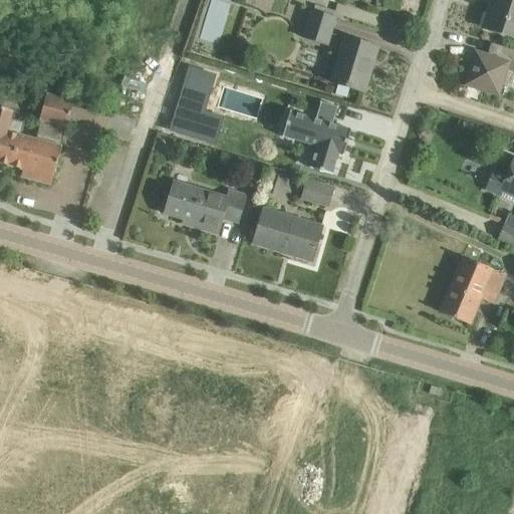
[(513,37),(513,0),(496,0),(495,6),(491,5),(492,5),(490,4),(483,28),(513,37)]
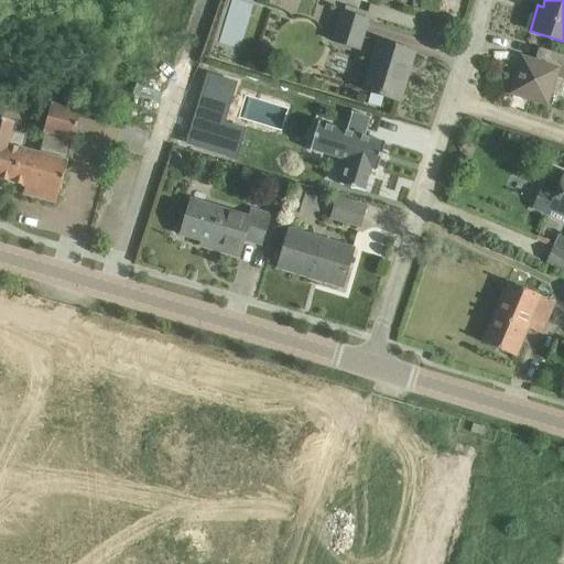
[(335,40),(360,47),(369,18),(344,10),(335,40)]
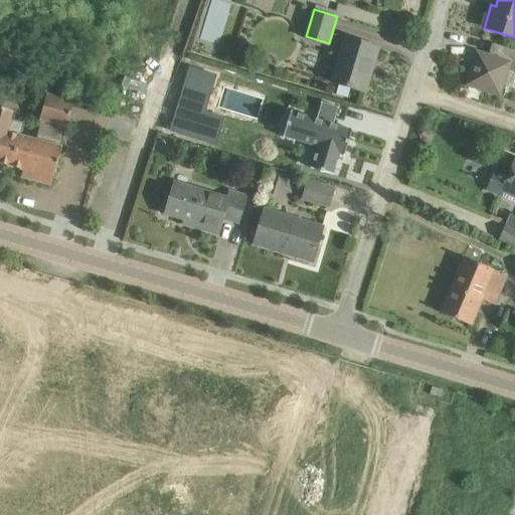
[(378,47),(346,38),(334,83),(364,93),(371,70),(369,69),(371,63),(373,63),(378,47)]
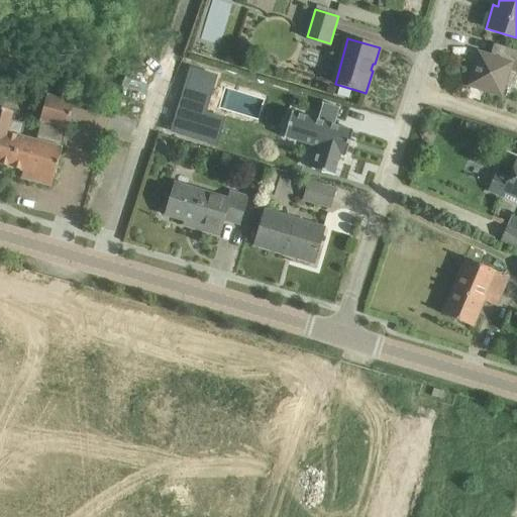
[(513,63),(479,52),(468,86),(502,97),(513,63)]
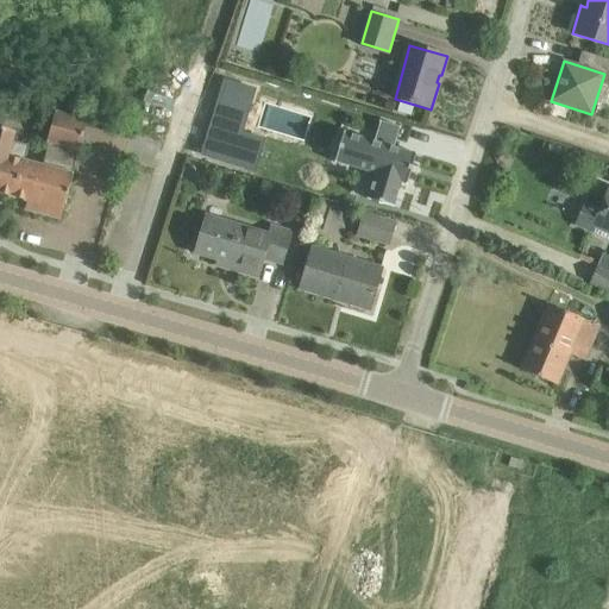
[(7,62),(4,76),(22,81),(27,67),(7,62)]
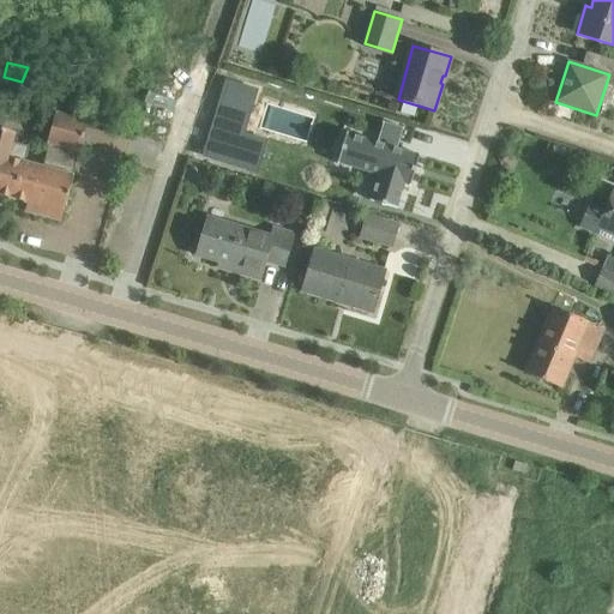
[(80,152),(89,122),(56,113),(48,143),(50,144),(44,167),(32,163),(23,202),(28,203),(26,211),(61,221),(62,212),(65,212),(74,175),(73,175),(79,152),(80,152)]
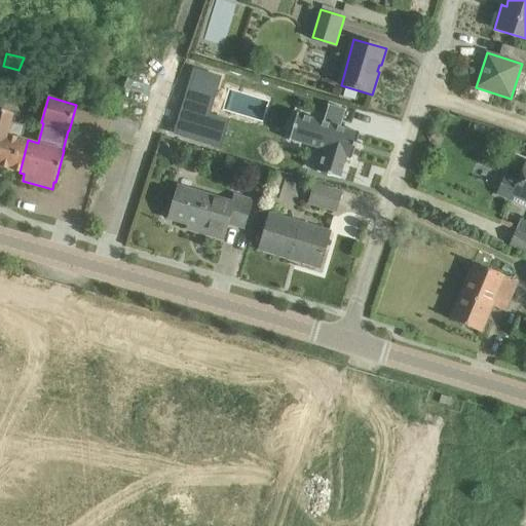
[(324,122),(313,119),(303,116),(302,118),(297,116),(290,138),(296,139),(295,141),(306,145),(325,150),(318,171),(317,171),(317,172),(327,175),(327,176),(331,177),(331,176),(341,179),(341,178),(340,178),(346,157),(351,158),(350,159),(352,159),(355,149),(352,148),(354,143),(357,143),(360,133),(359,133),(359,134),(340,127),(345,111),(346,111),(346,110),(328,104),(328,106),(329,106),(324,122)]
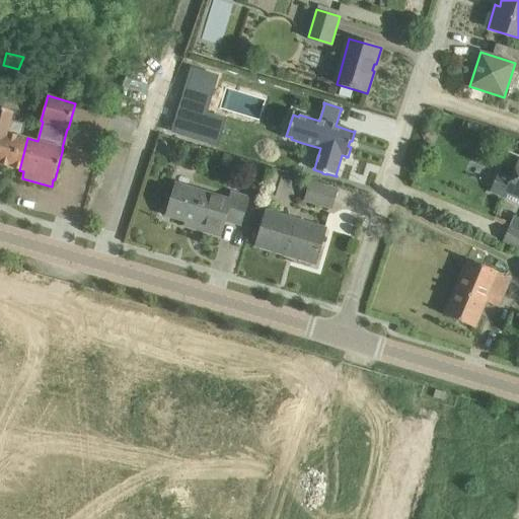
[(0,164),(19,170),(27,138),(21,137),(25,124),(12,121),(15,113),(0,107),(0,164)]
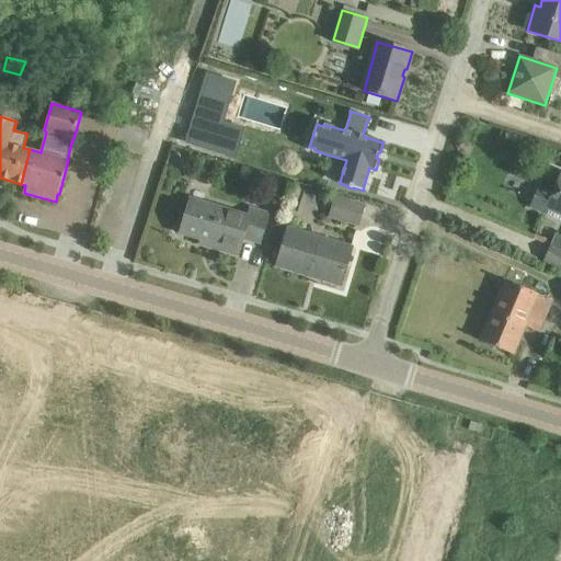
[(267,191),(279,194),(283,181),(271,178),(267,191)]
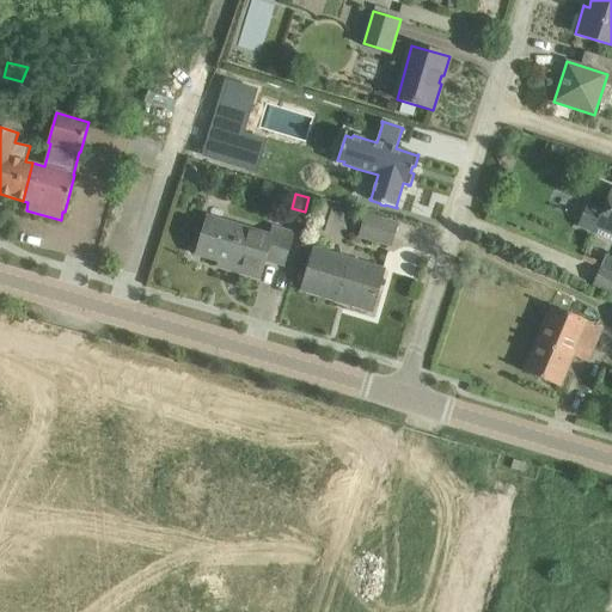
[(611,213),(604,210),(589,203),(579,226),(600,236),(603,231),(611,234),(611,213)]
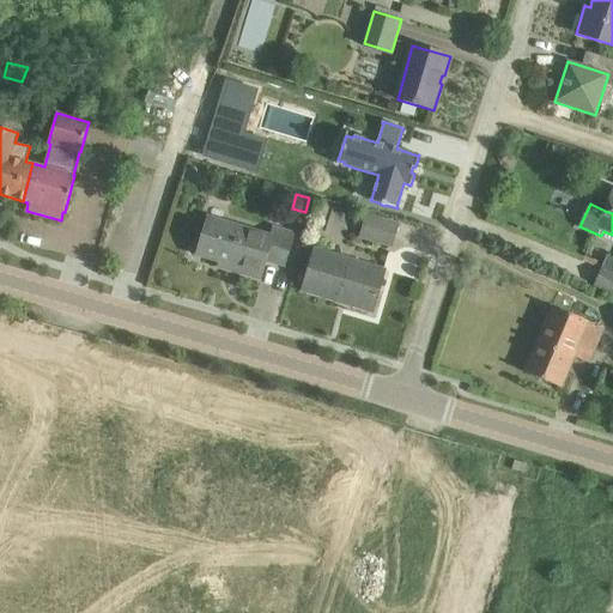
[(399,224),(368,216),(360,237),(392,247),(399,224)]
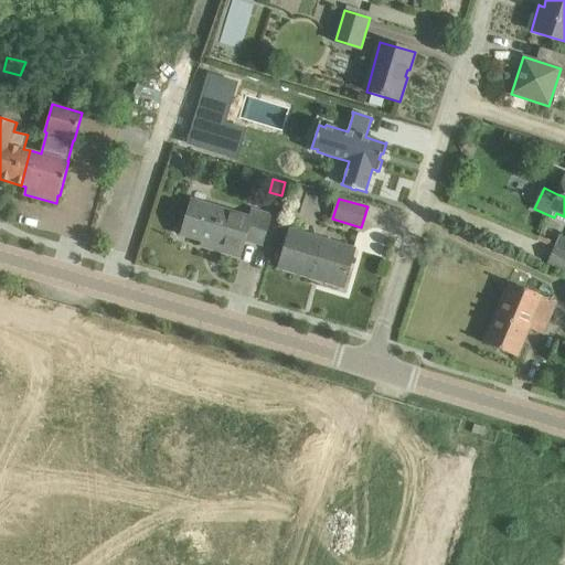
[(262,245),(267,223),(269,214),(254,210),(252,215),(192,201),(181,235),(211,243),(210,247),(240,256),(245,240),(262,245)]
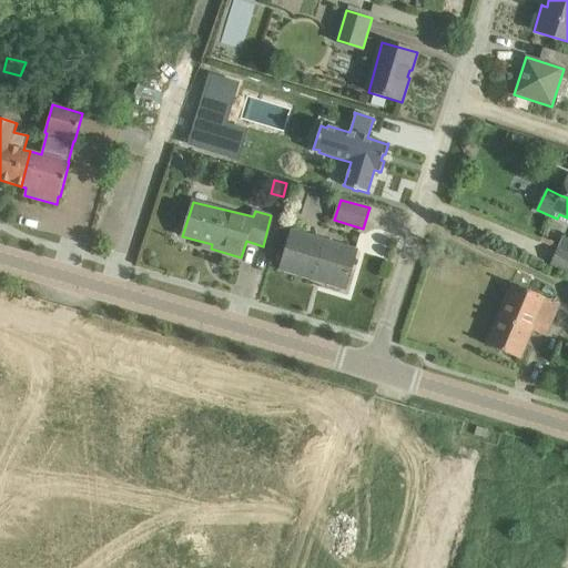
[(335,244),(291,230),(285,247),(280,267),(280,270),(313,280),(314,277),(323,280),(322,282),(345,288),(356,251),(335,244)]
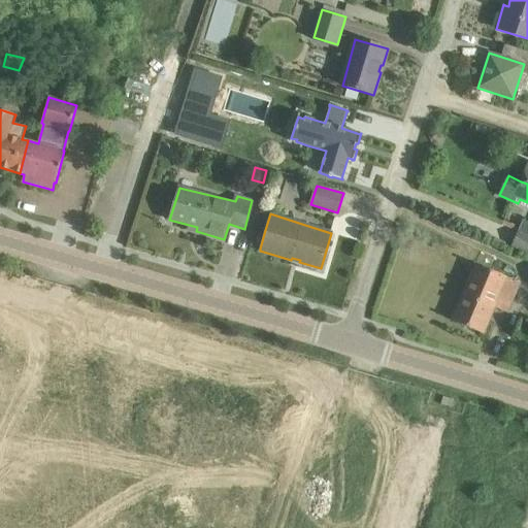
[(527,222),(522,221),(512,245),(527,252),(527,222)]
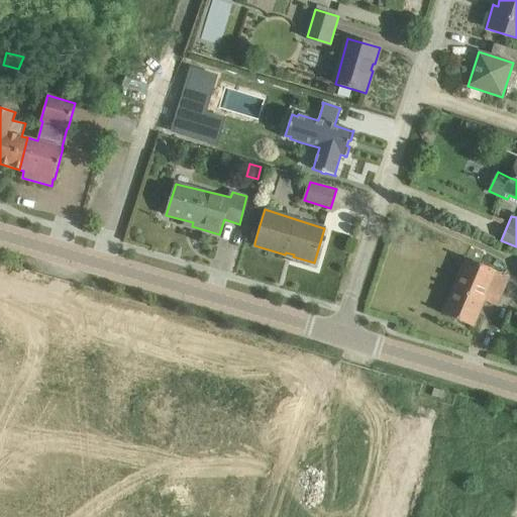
[(509,278),(466,259),(442,314),(473,326),(482,301),(497,307),(509,278)]
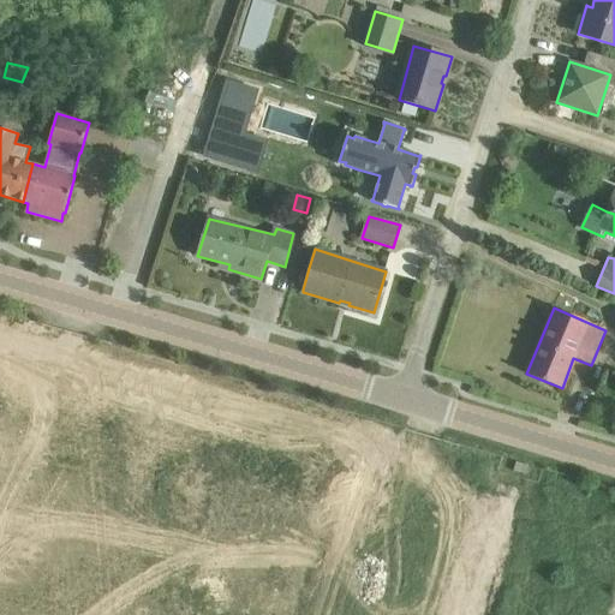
[(614,370),(608,368),(598,390),(614,396),(614,370)]
